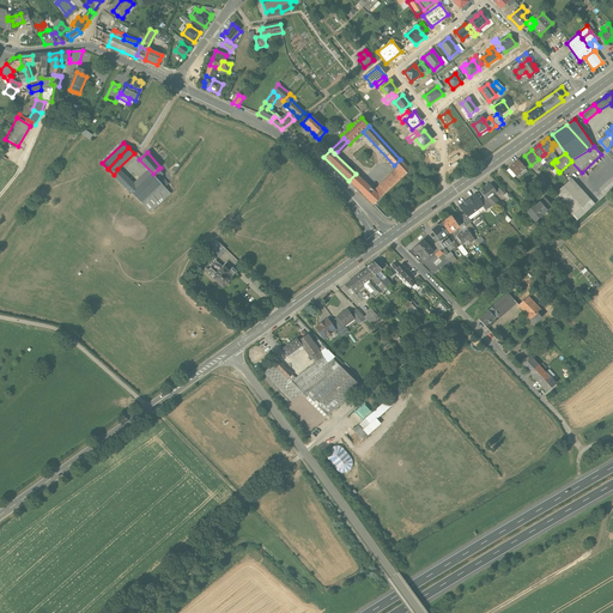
[(542,156),(539,158),(538,158),(539,159),(546,170),(550,168),(553,175),(558,171),(552,163),(551,164),(550,163),(547,165),(544,161),(545,159),(542,156)]
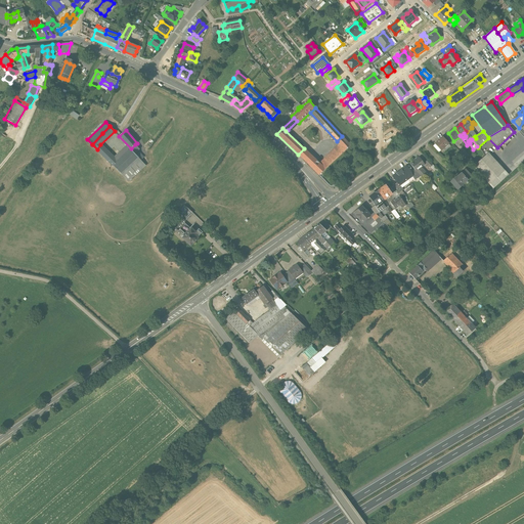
[(316,160),(310,166),(319,175),(350,146),(342,136),(337,141),(316,160)]
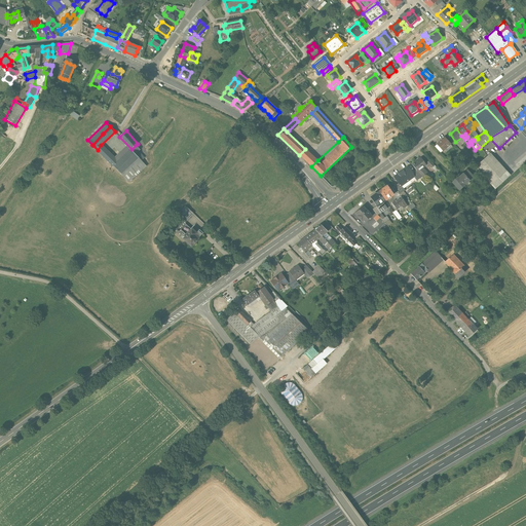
[(450,145),(444,138),(438,145),(443,151),(450,145)]
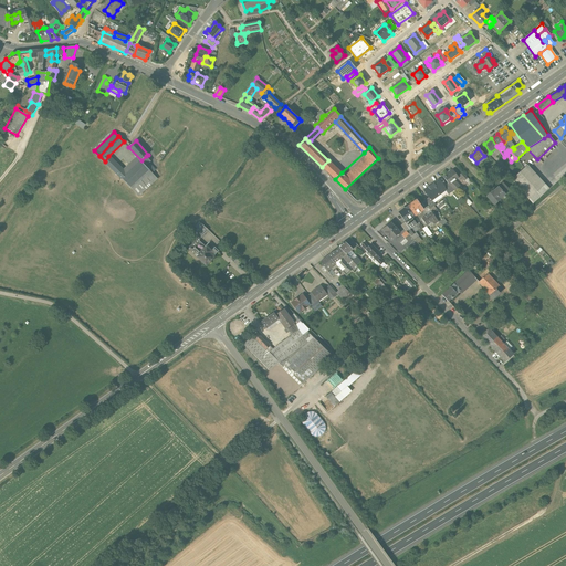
[(124,173),(108,156),(105,161),(119,176),(124,173)]
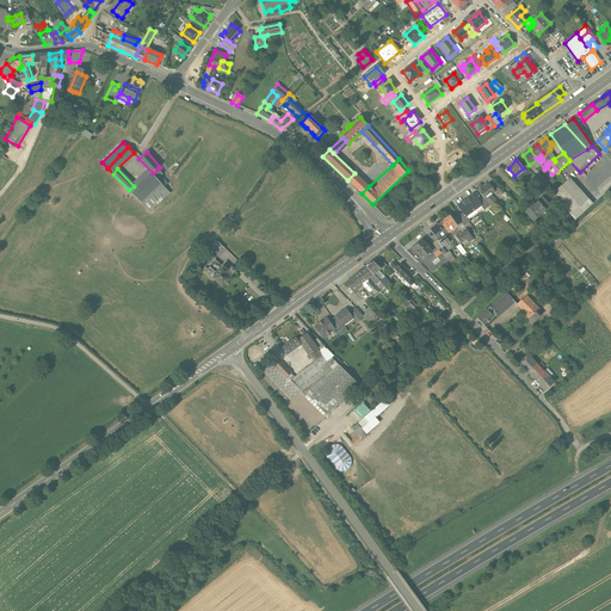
[(369,186),(355,173),(347,180),(362,193),(369,186)]
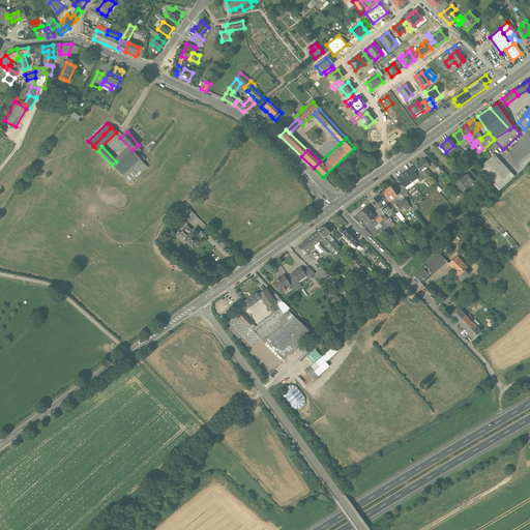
[(120,164),(115,168),(122,175),(140,158),(136,153),(134,151),(120,164)]
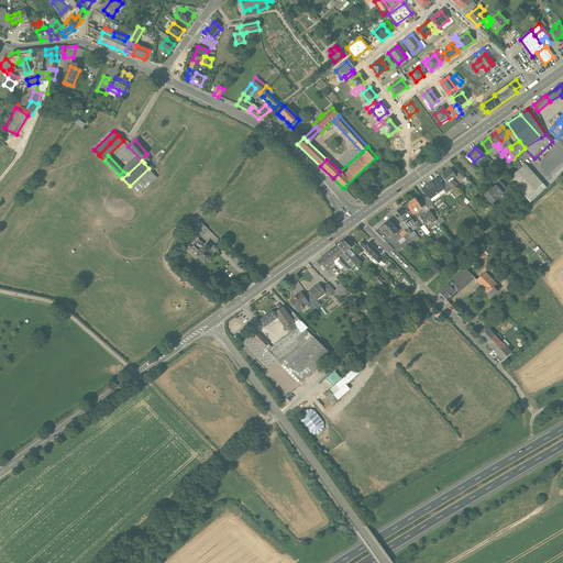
[(153,168),(146,161),(144,163),(148,168),(151,170),(153,168)]
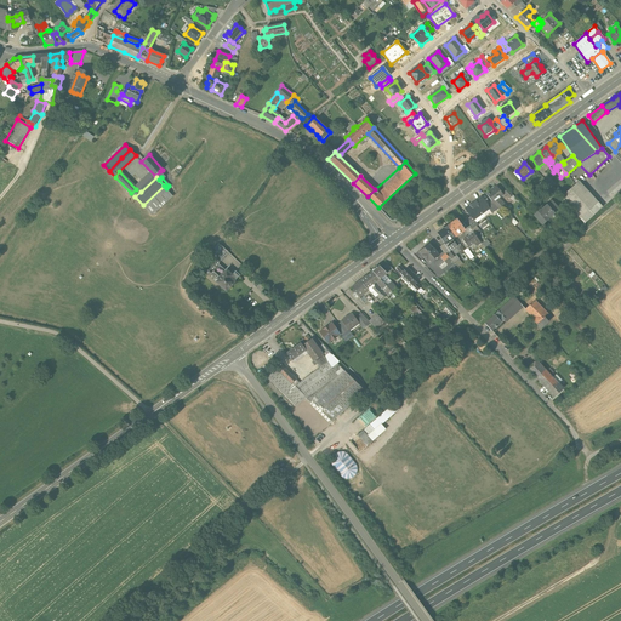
[(556,184),(548,177),(546,181),(552,188),(556,184)]
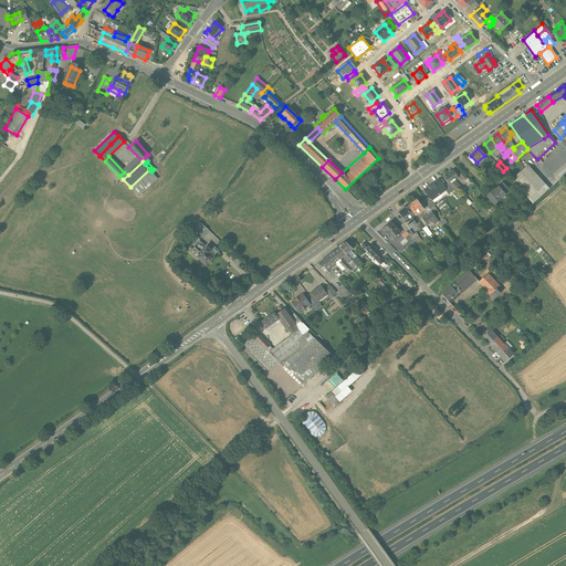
[(545,185),(527,166),(512,179),(530,199),(545,185)]
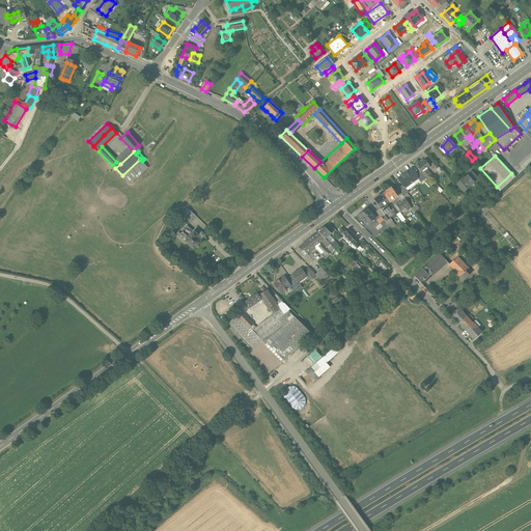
[(140,159),(122,175),(131,184),(148,167),(142,161),(140,159)]
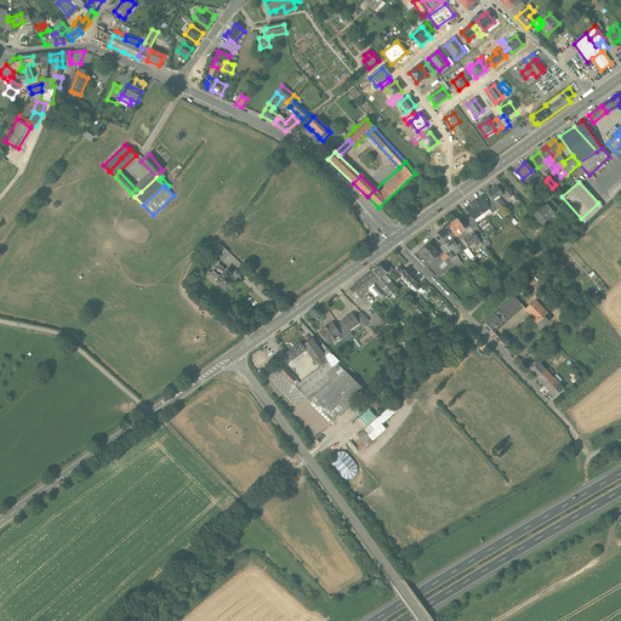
[(494,188),(486,194),(491,201),(493,203),(493,204),(499,209),(499,210),(502,208),(496,201),(502,197),(502,195),(500,192),(499,191),(497,192),(494,188)]
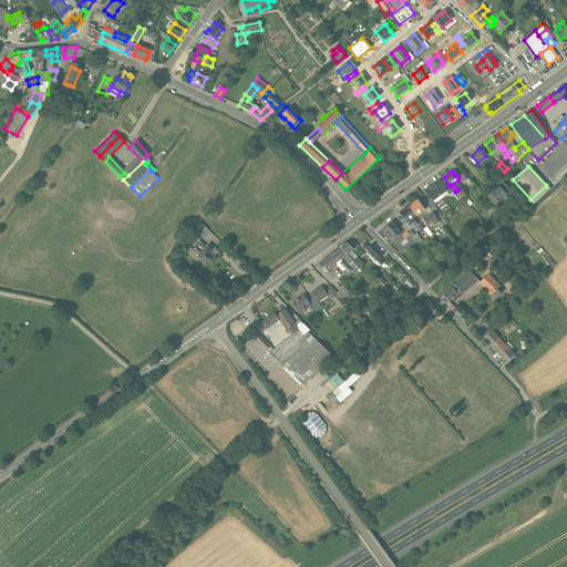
[(440,181),(425,191),(430,197),(432,200),(433,200),(435,204),(443,198),(441,195),(446,191),(444,187),(440,181)]
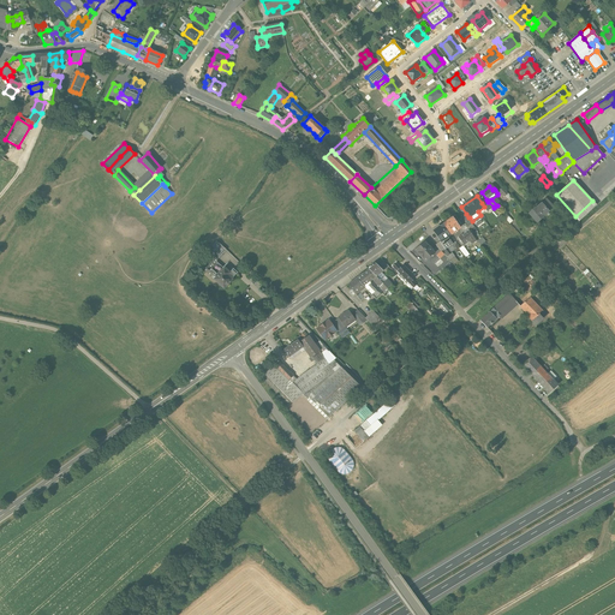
[(487,199),(482,203),(484,207),(488,212),(494,207),(488,202),(488,201),(487,199)]
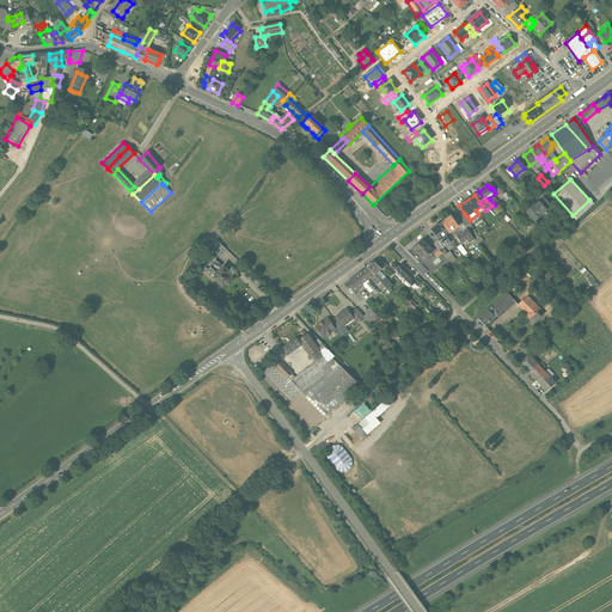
[(539,203),(533,207),(527,213),(534,221),(540,215),(545,210),(550,206),(544,199),(539,203)]
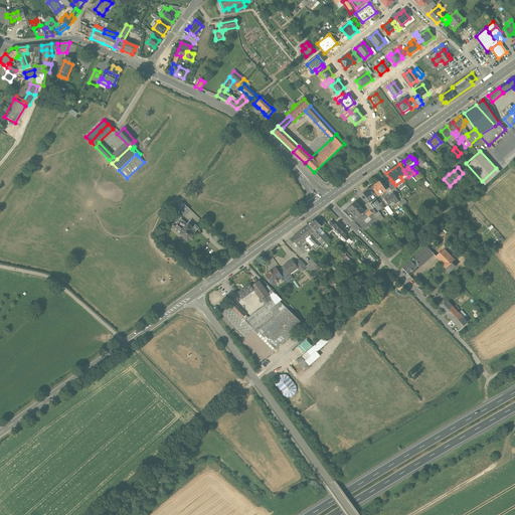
[(496,168),(482,181),(481,182),(485,185),(500,172),(496,168)]
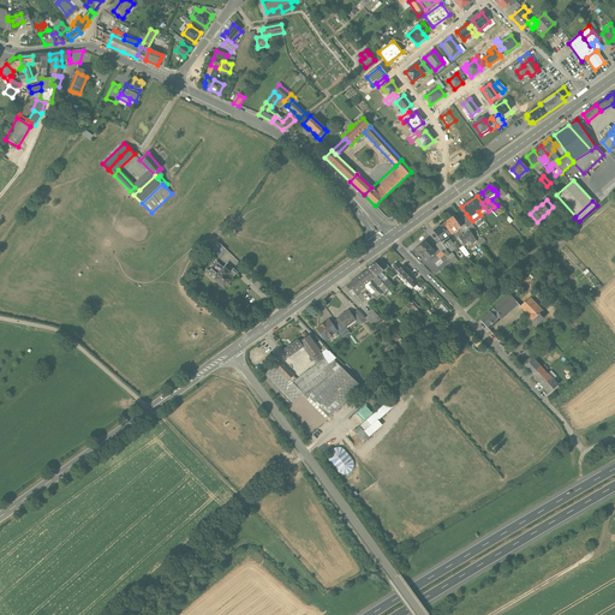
[(469,218),(466,214),(460,219),(467,227),(473,222),(472,221),(470,218),(469,218)]
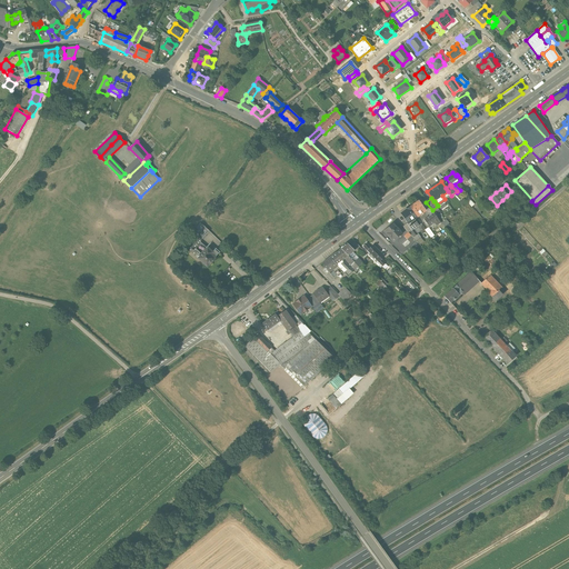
[(419,201),(412,206),(410,207),(417,218),(419,216),(426,211),(419,201)]
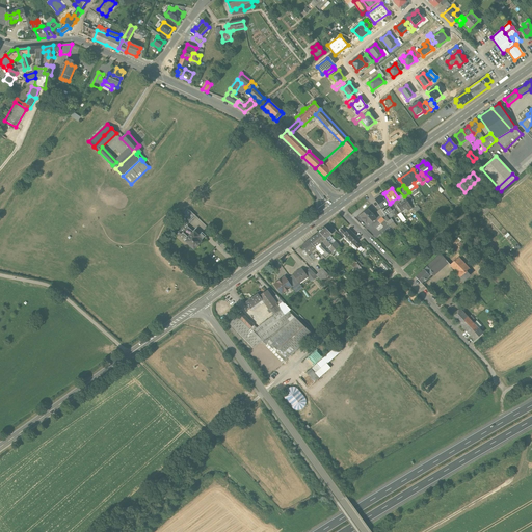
[(383,193),(380,195),(375,200),(381,209),(380,210),(383,215),(384,216),(392,211),(388,205),(390,204),(383,193)]
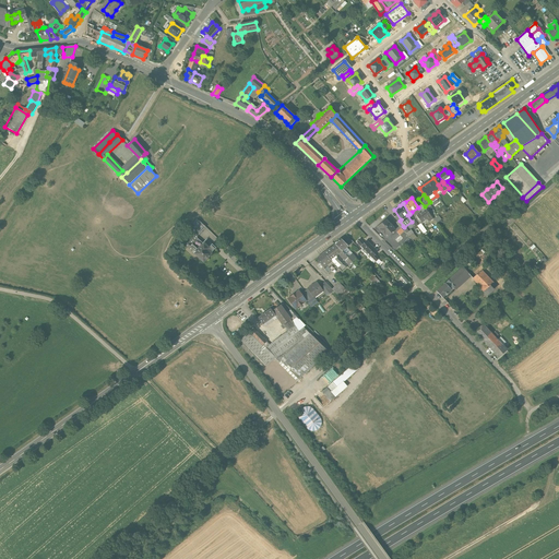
[(427,210),(417,216),(423,223),(427,219),(429,223),(433,219),(427,210)]
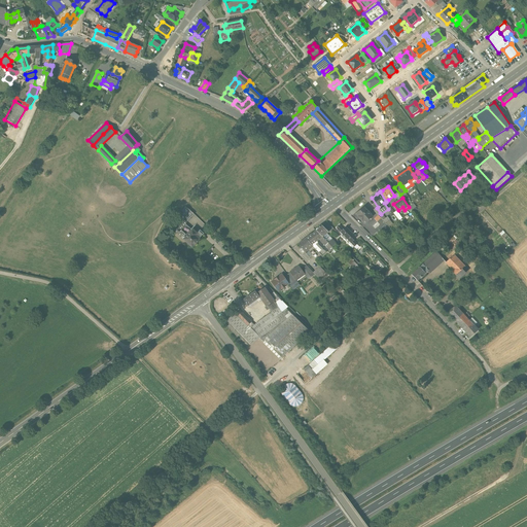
[(194,214),(185,206),(178,215),(182,219),(183,219),(186,222),(194,214)]
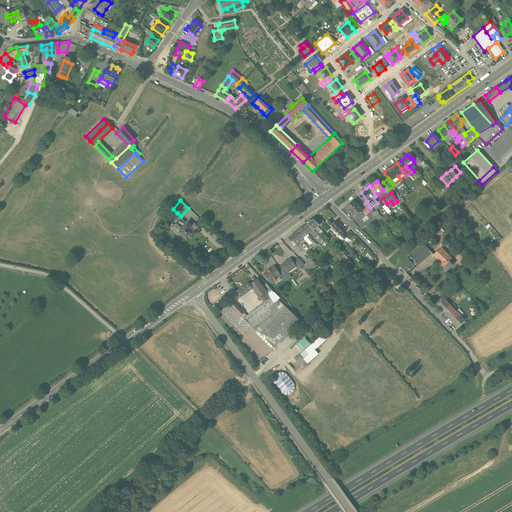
[(360,208),(354,201),(345,208),(354,217),(358,214),(359,215),(362,212),(361,211),(363,209),(361,207),(360,208)]
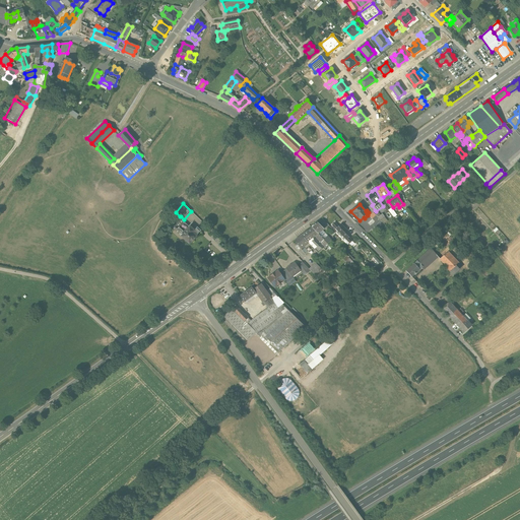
[(397,215),(391,208),(388,210),(394,217),(397,215)]
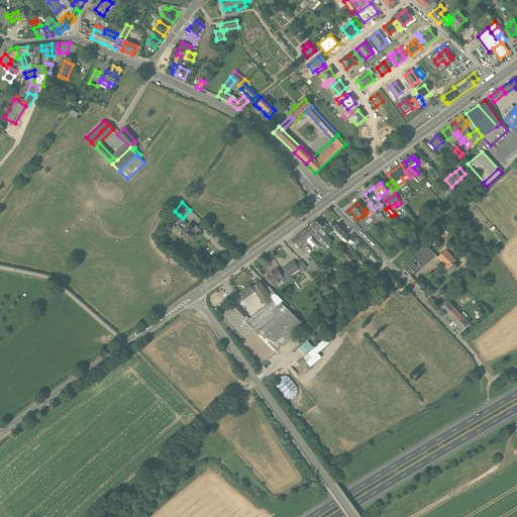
[(183,218),(180,215),(179,215),(170,225),(180,234),(181,235),(181,234),(189,226),(182,220),(183,218)]
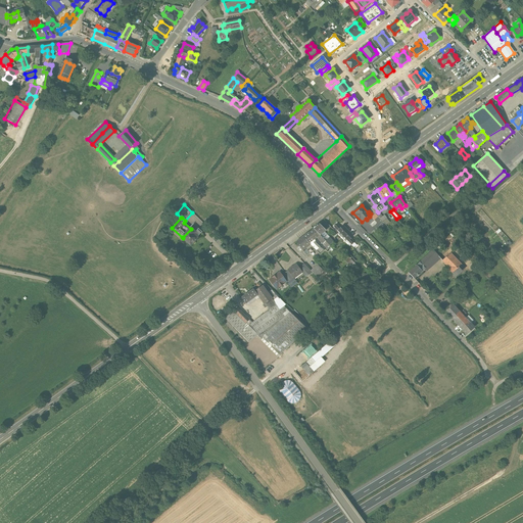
[(325,221),(321,225),(326,231),(330,227),(325,221)]
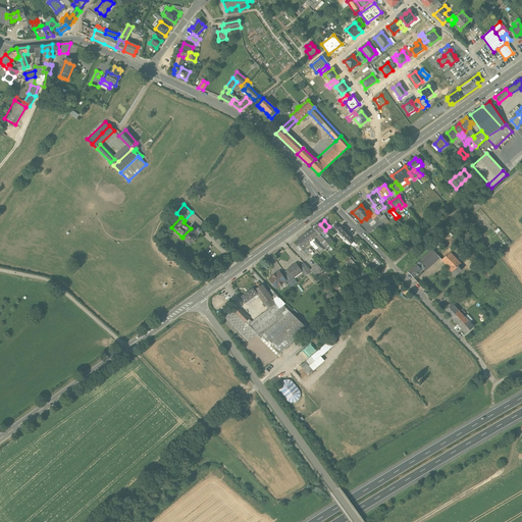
[(319,223),(313,227),(313,228),(319,235),(322,231),(324,231),(325,230),(320,224),(319,223)]
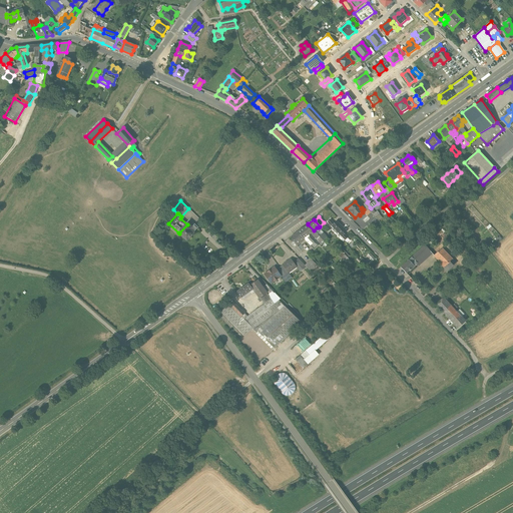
[(342,226),(337,220),(334,223),(330,219),(328,222),(333,227),(331,229),(336,233),(342,226)]
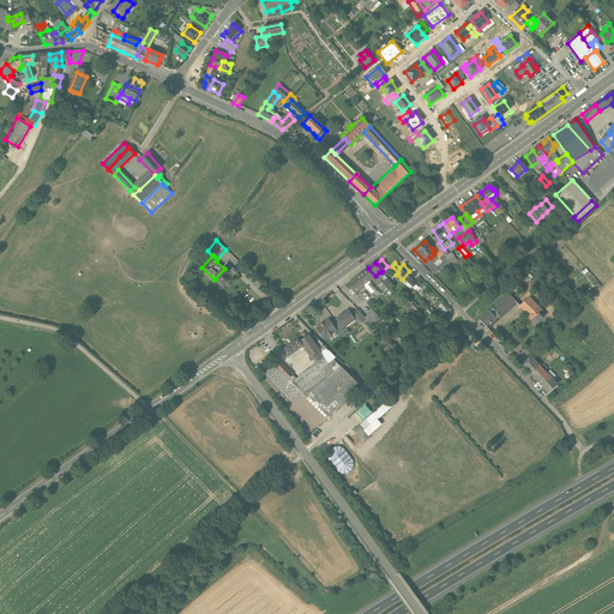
[(226,269),(224,268),(224,269),(215,278),(222,286),(222,287),(223,288),(224,288),(226,287),(226,286),(232,278),(238,272),(233,269),(230,271),(226,269)]
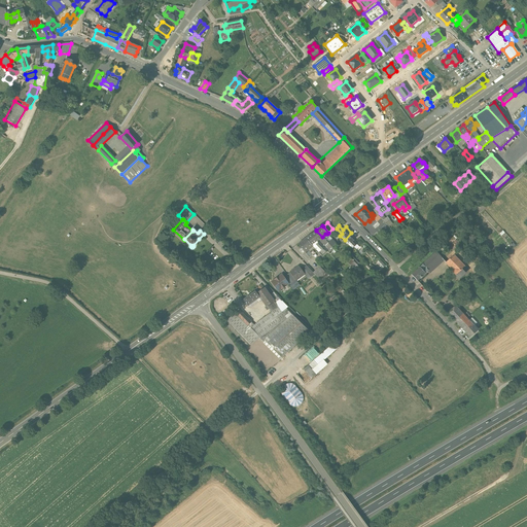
[(322,237),(316,231),(311,235),(316,242),(319,240),(320,239),(322,237)]
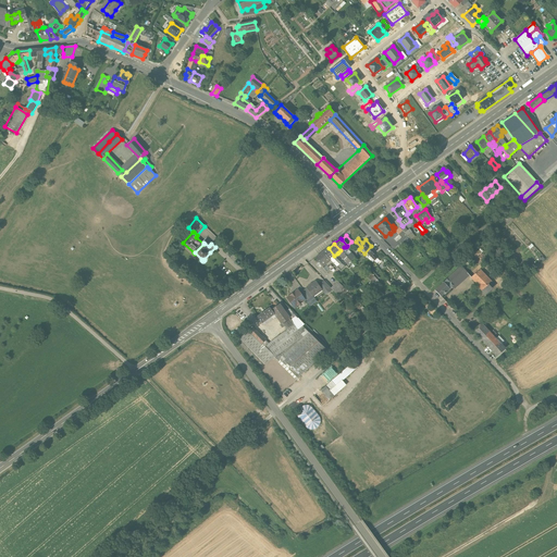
[(376,251),(371,246),(364,254),(373,262),(378,258),(373,254),(376,251)]
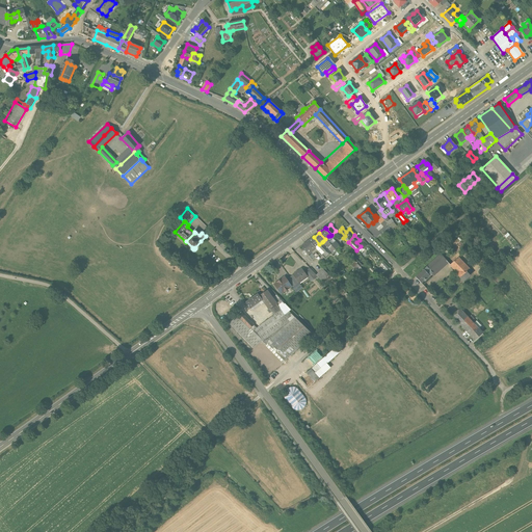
[(336,242),(328,236),(325,239),(330,244),(331,245),(334,243),(336,242)]
